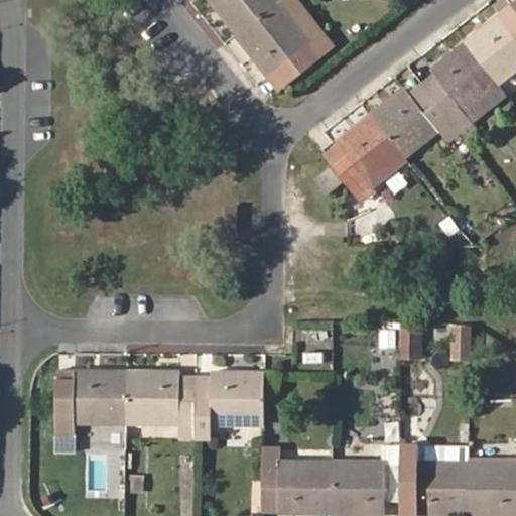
[(213,0),(239,32),(279,0),(213,0)]
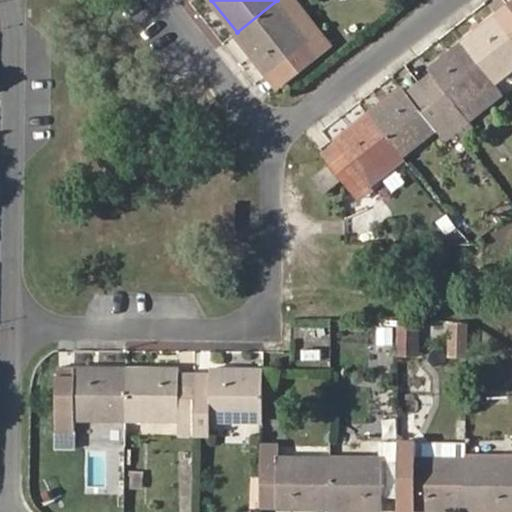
[(290,77),(332,44),(297,0),(277,0),(237,32),(269,72),(280,63),(290,77)]
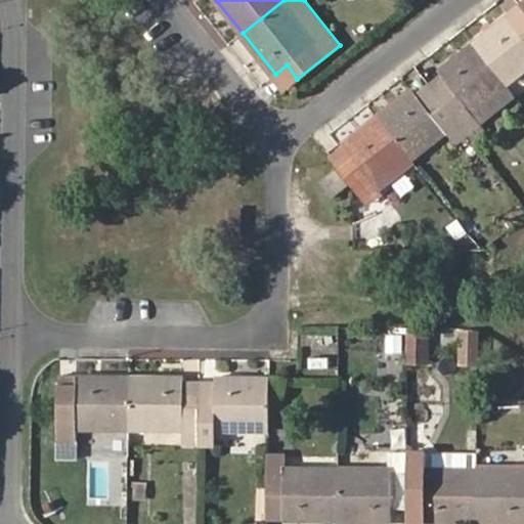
[(523,19),(523,9),(520,4),(507,14),(516,26),(523,19)]
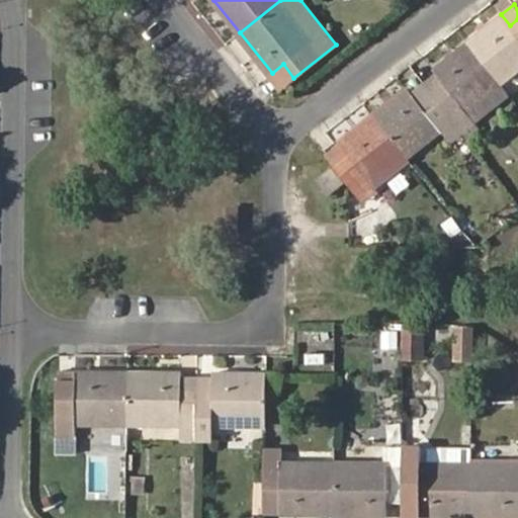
[(517,19),(510,25),(501,14),(466,41),(501,86),(517,72),(517,19)]
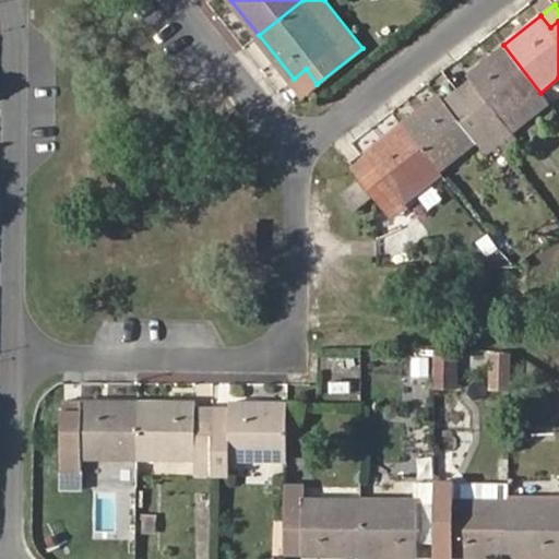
[(550,105),(540,93),(503,45),(466,74),(470,78),(475,85),(462,96),(500,144),(511,158),(526,146),(515,132),(550,105)]
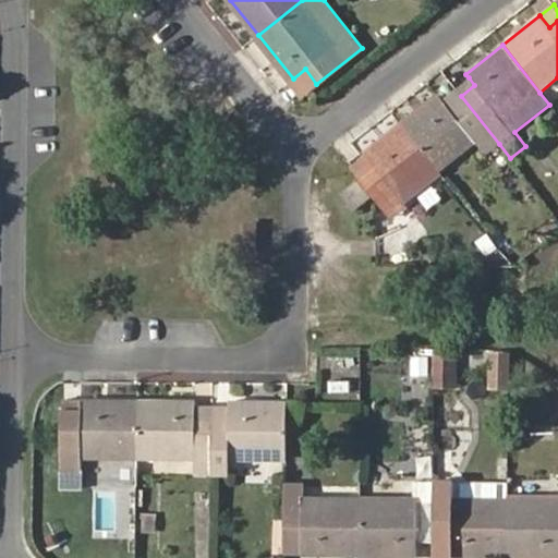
[(304,93),(316,84),(305,69),(293,79),(304,93)]
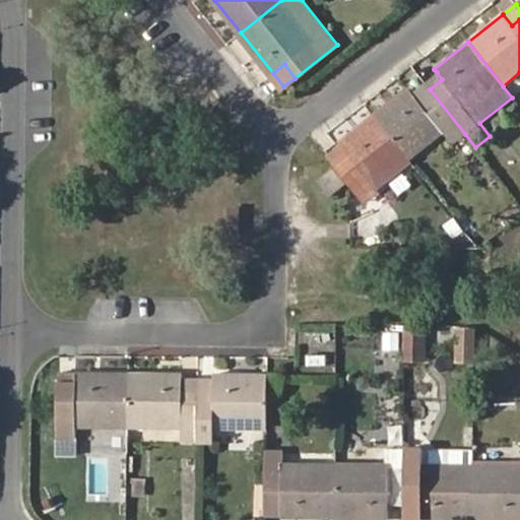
[(437,72),(424,81),(430,89),(442,79),(437,72)]
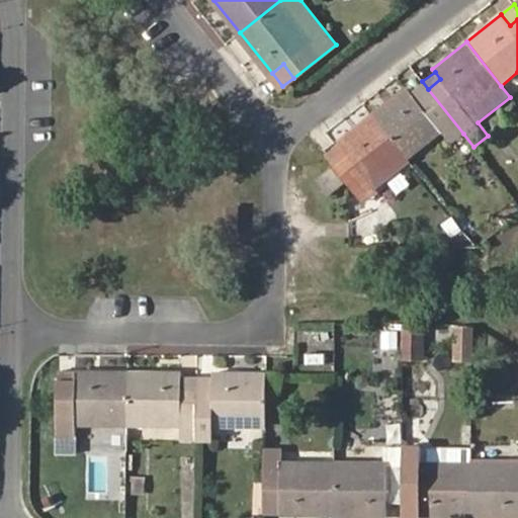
[(428,89),(422,81),(410,91),(415,99),(428,89)]
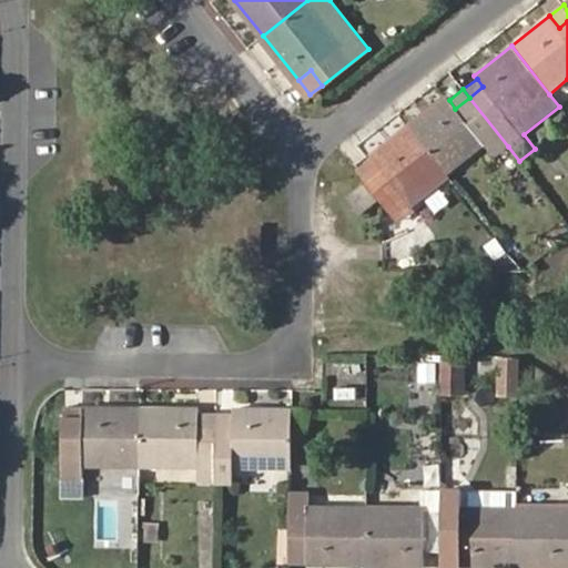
[(494,158),(508,146),(469,98),(455,109),(449,100),(447,97),(411,127),(448,175),(485,145),(494,158)]
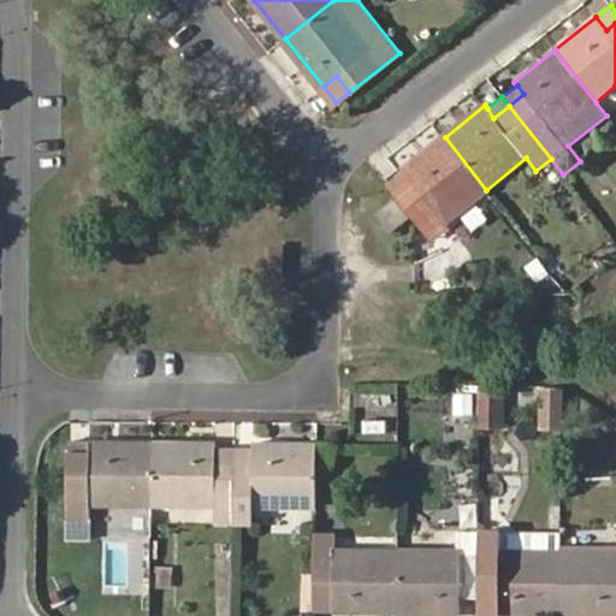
[(401,195),(416,217),(425,227),(438,218),(443,224),(486,190),(445,137),(403,170),(413,184),(401,195)]
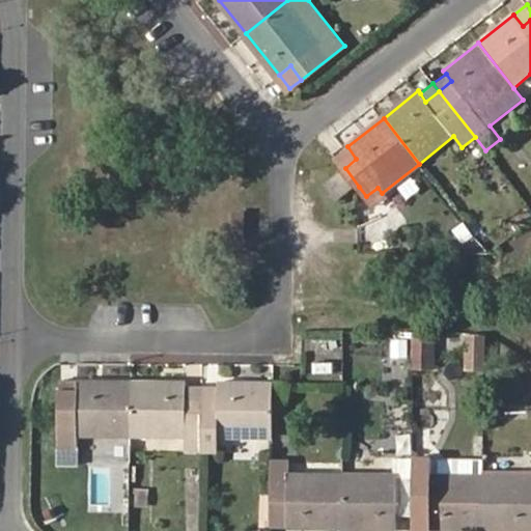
[(347,146),(336,156),(345,168),(356,159),(347,146)]
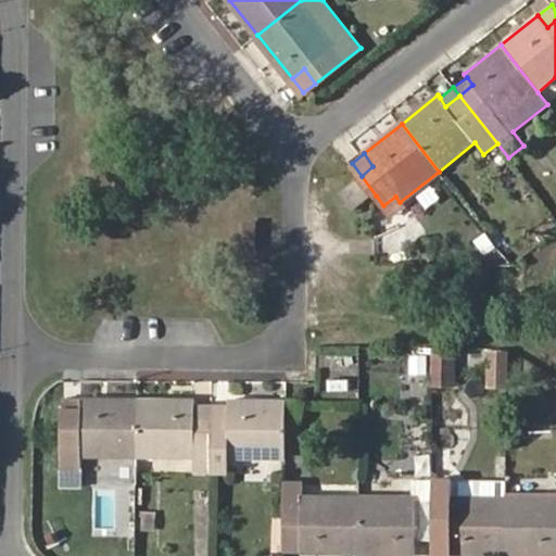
[(352,210),(369,197),(356,178),(339,192),(352,210)]
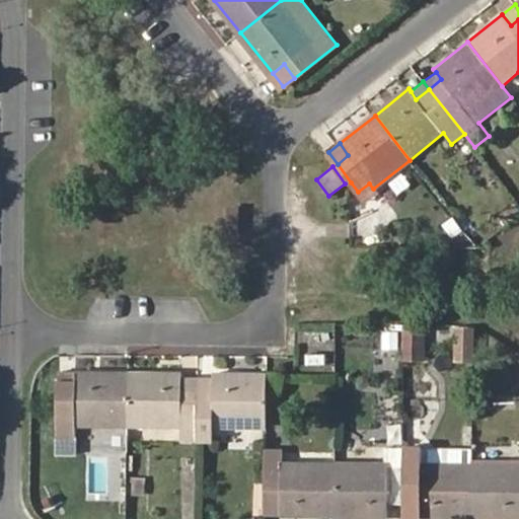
[(378,196),(373,189),(369,183),(358,192),(368,204),(378,196)]
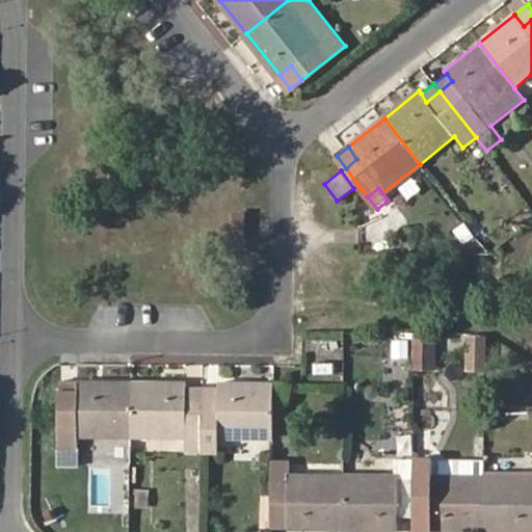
[(415,363),(432,363),(432,333),(416,333),(415,363)]
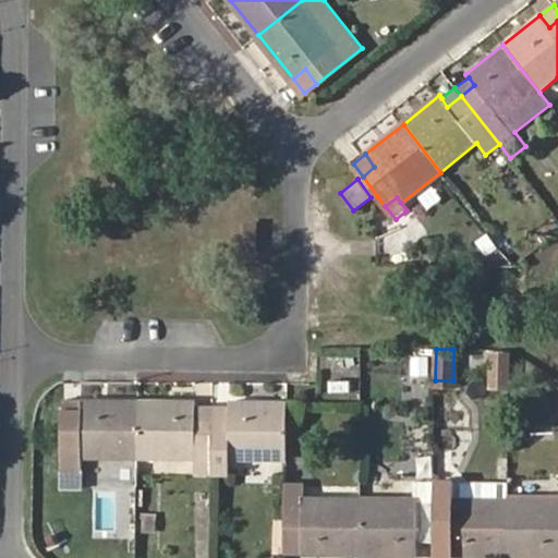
[(82,399),(61,398),(61,411),(82,411),(82,399)]
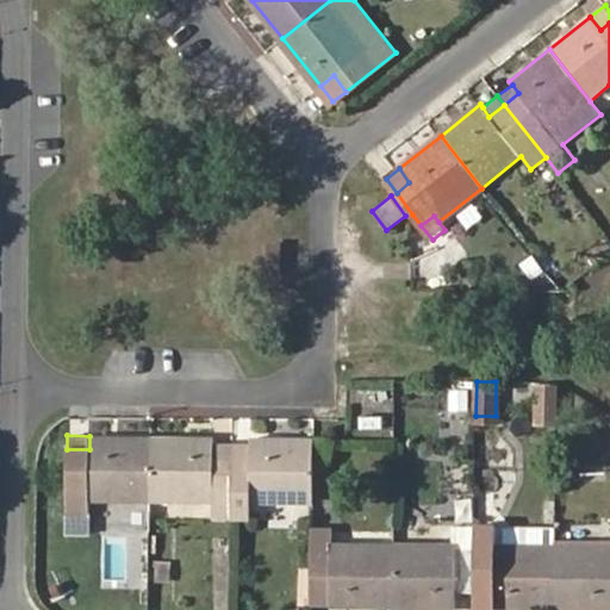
[(67,449),(66,518),(89,518),(89,500),(150,502),(151,437),(145,437),(89,436),(89,449),(67,449)]
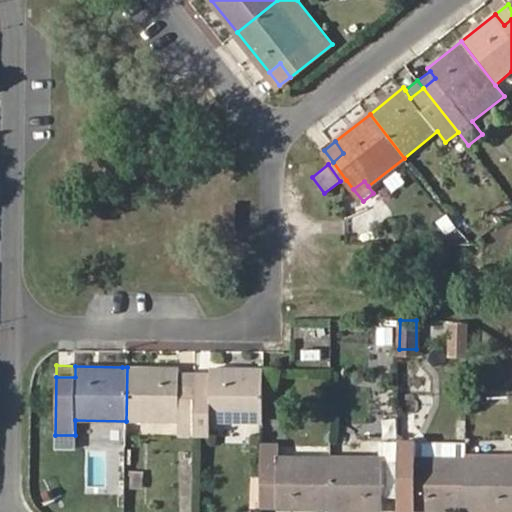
[(178,421),(178,436),(193,437),(194,380),(179,380),(179,373),(179,368),(127,367),(126,421),(178,421)]
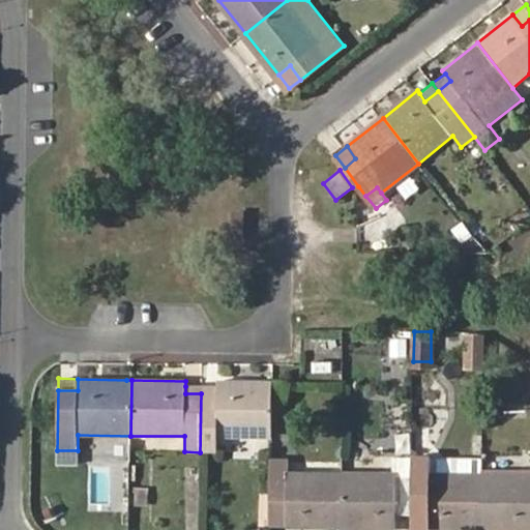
[(217,437),(271,438),(272,382),(264,382),(217,381),(217,387),(217,394),(201,393),(200,452),(216,452),(217,437)]
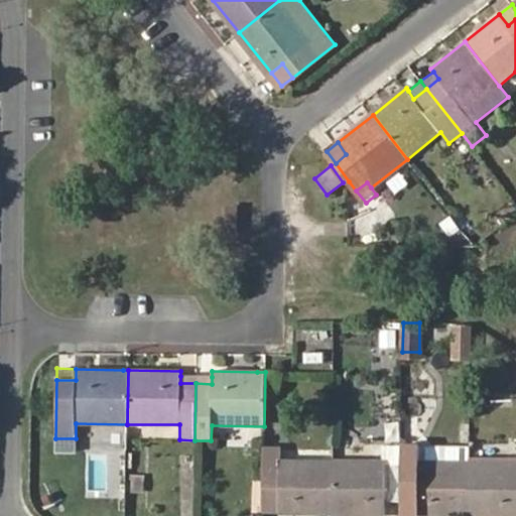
[(76,440),(127,441),(127,424),(76,423),(76,438),(76,440)]
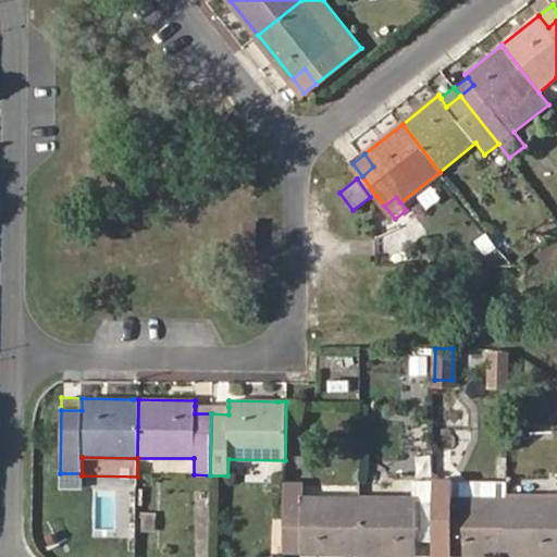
[(556,556),(556,478),(508,477),(507,482),(507,497),(506,556),(556,556)]
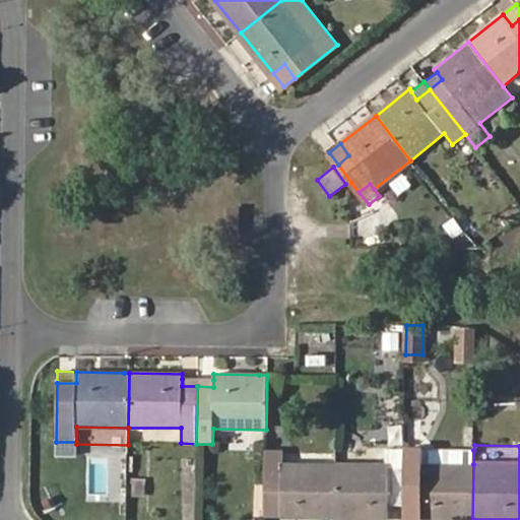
[(389,504),(404,505),(405,448),(391,448),(390,462),(335,462),(334,518),(339,518),(388,519),(389,504)]
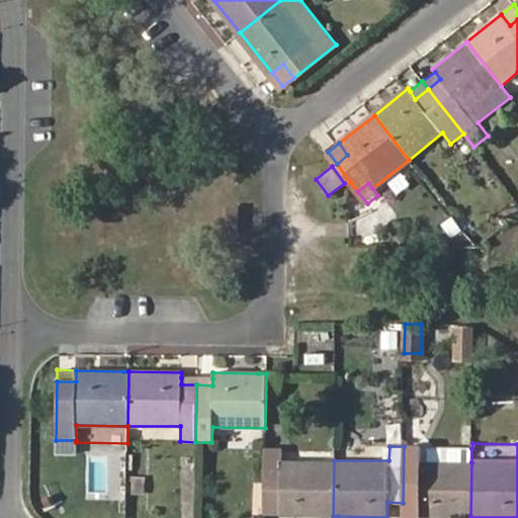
[(418,503),(418,517),(470,517),(471,462),(419,461),(419,447),(404,446),(403,503),(418,503)]
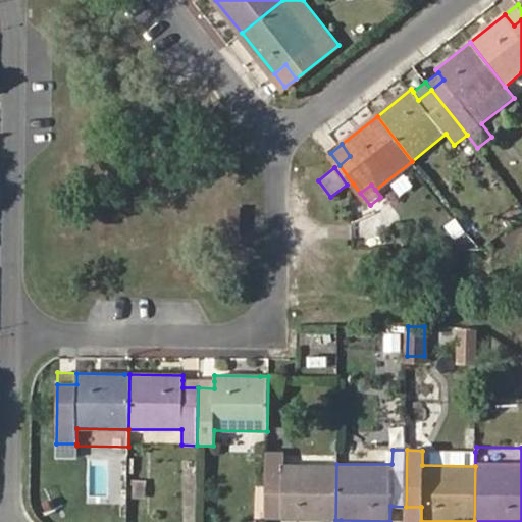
[(281,507),(281,520),(335,520),(336,464),(283,463),(283,452),(266,451),(265,499),(265,507),(281,507)]
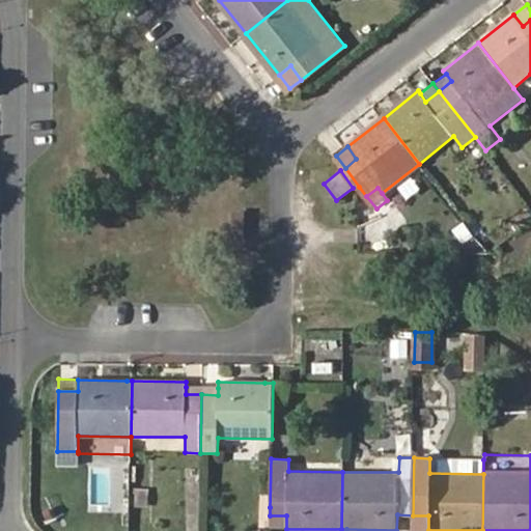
[(429,458),(429,473),(483,474),(483,459),(429,458)]
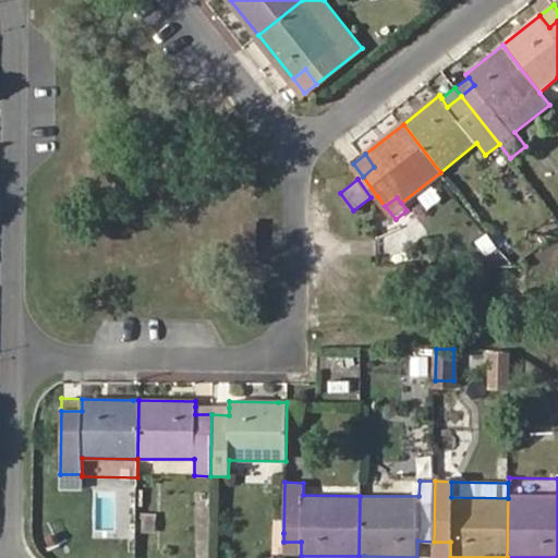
[(273,532),(273,555),(283,555),(283,542),(283,533),(273,532)]
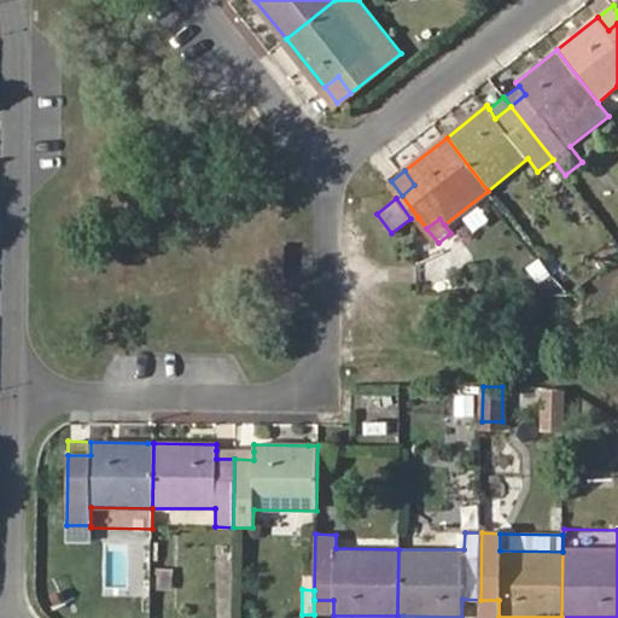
[(314,600),(314,614),(333,616),(333,600),(314,600)]
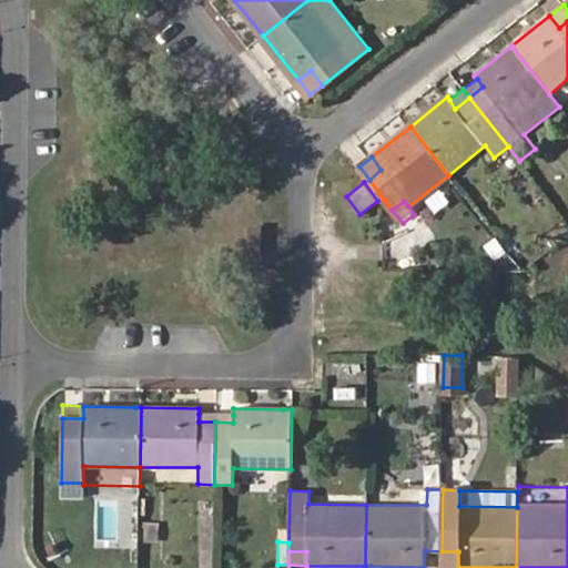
[(442,567),(450,567),(458,567),(458,551),(442,551),(442,567)]
